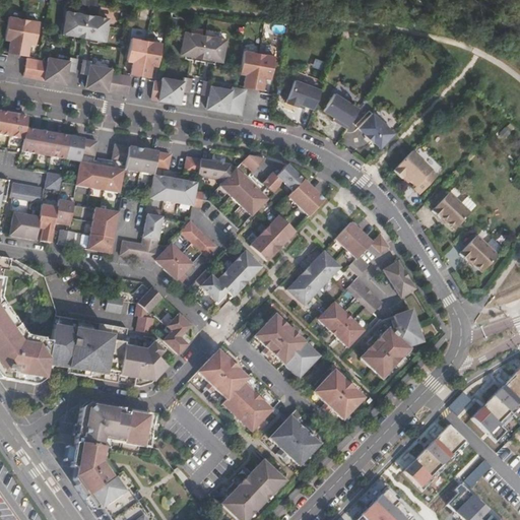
[(63,34),(83,38),(87,15),(67,11),(63,34)]
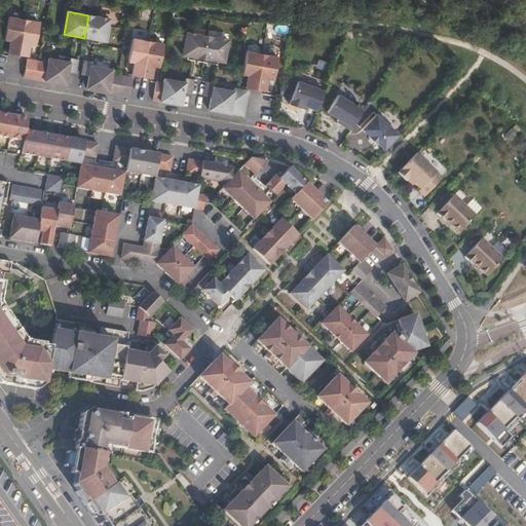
[(88,15),(84,38),(106,41),(110,19),(88,15)]
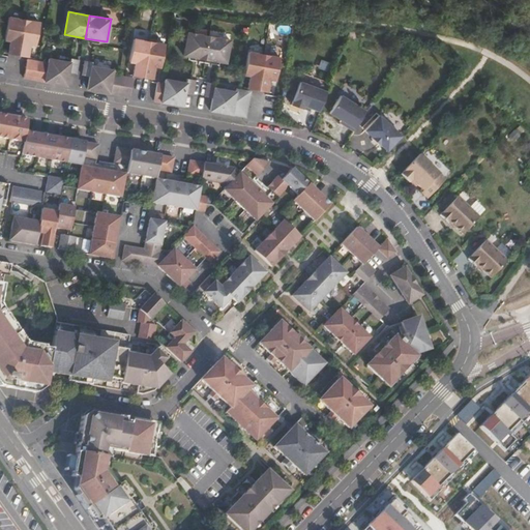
[(8,54),(18,55),(24,20),(8,17),(4,39),(10,40),(8,54)]
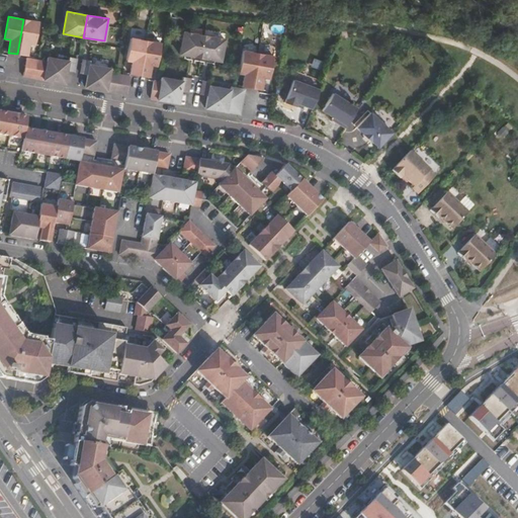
[(23,19),(17,54),(26,56),(29,44),(34,44),(38,21),(23,19)]
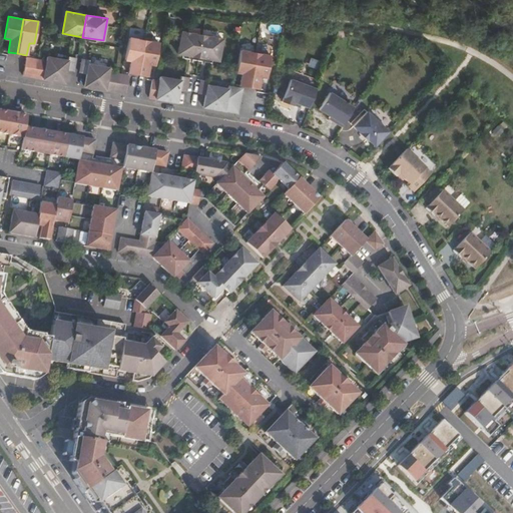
[(178,54),(198,58),(202,36),(181,32),(178,54)]
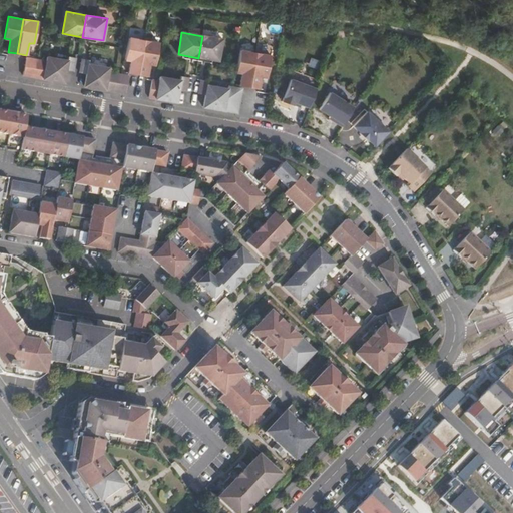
[(202,36),(198,58),(219,61),(222,39),(202,36)]
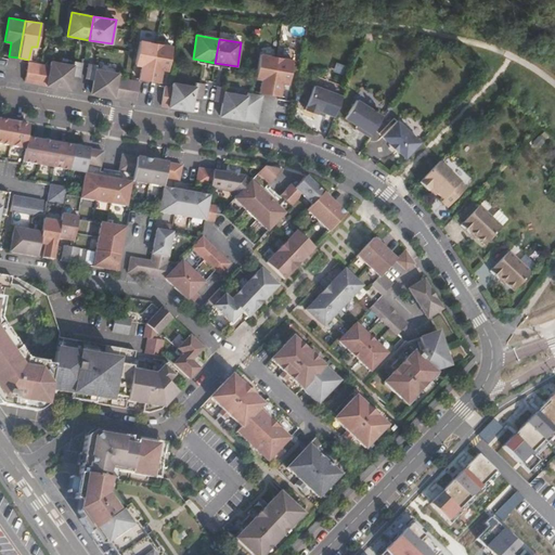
[(139,79),(150,80),(156,43),(139,40),(136,65),(141,65),(139,79)]
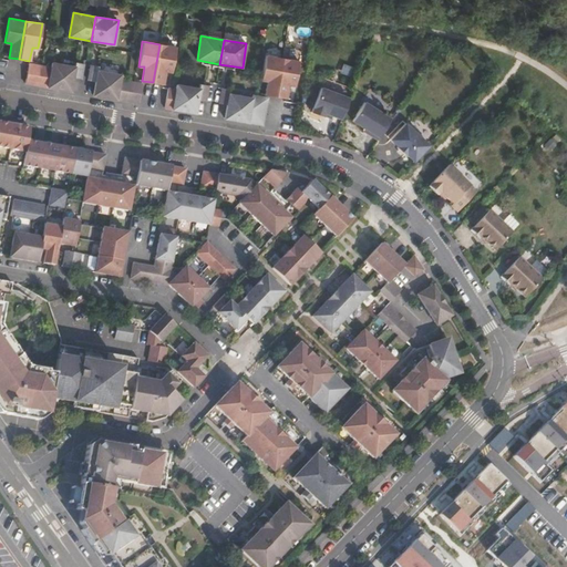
[(160,44),(153,82),(163,84),(165,71),(172,72),(176,48),(160,44)]
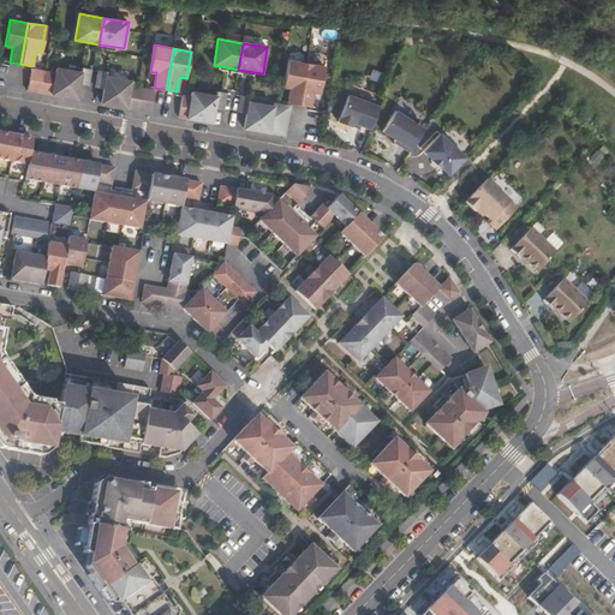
[(287,103),(299,105),(306,64),(288,60),(284,87),(291,88),(287,103)]
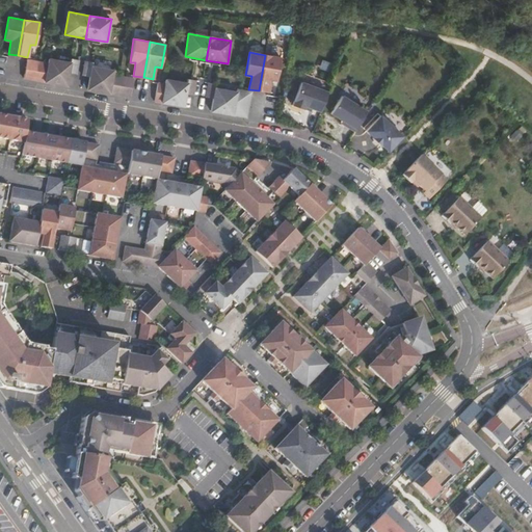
[(265,55),(259,90),(268,92),(270,80),(276,80),(281,57),(265,55)]
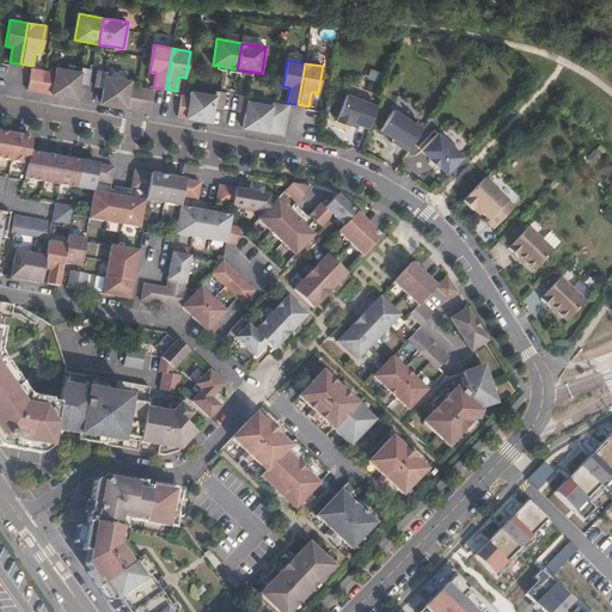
[(31,68),(26,90),(77,98),(79,84),(81,72),(80,72),(56,67),(55,73),(31,68)]
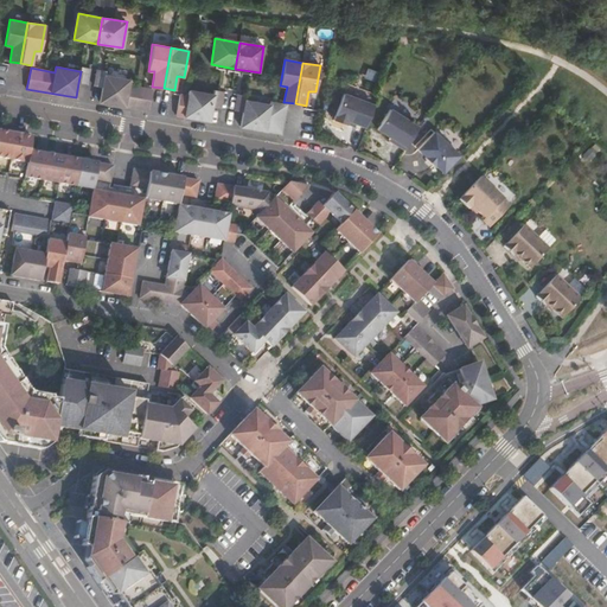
[(81,71),(78,83),(87,84),(90,68),(81,66),(80,71),(81,71)]
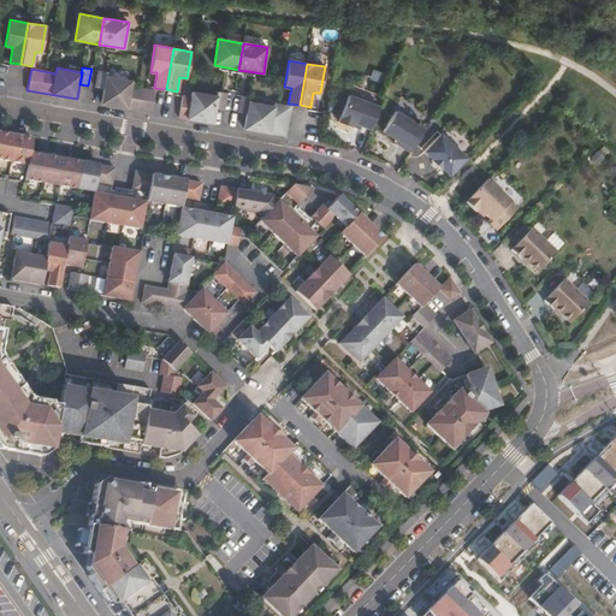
[(95,87),(104,89),(106,77),(107,77),(107,72),(99,70),(95,87)]
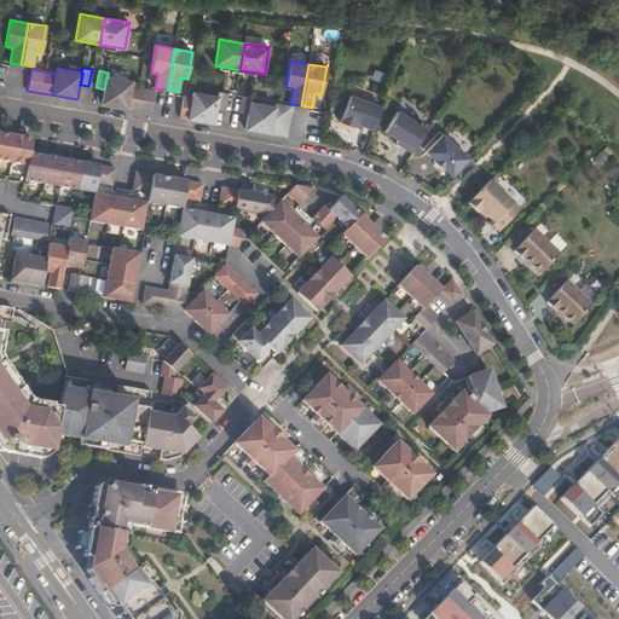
[(104,90),(102,104),(151,113),(155,91),(131,87),(132,81),(108,77),(106,77),(104,90)]
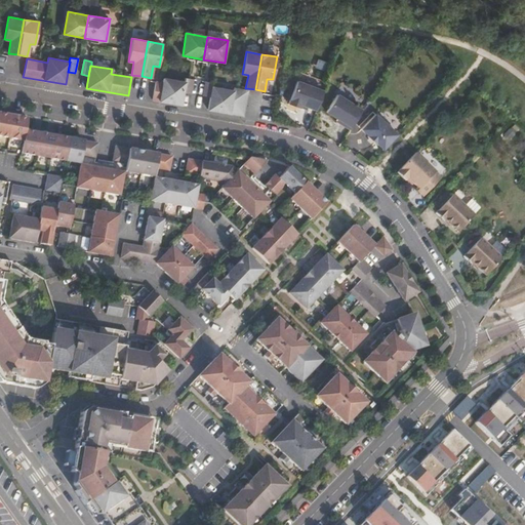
[(186,78),(185,82),(184,92),(190,93),(193,79),(186,78)]
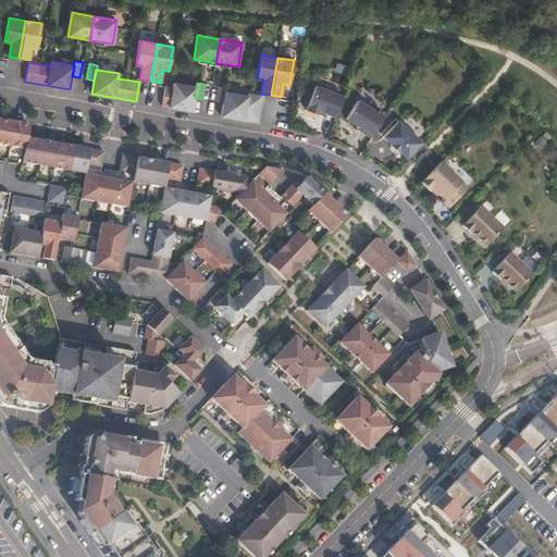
[(161,106),(192,111),(196,87),(174,84),(173,88),(164,87),(161,106)]
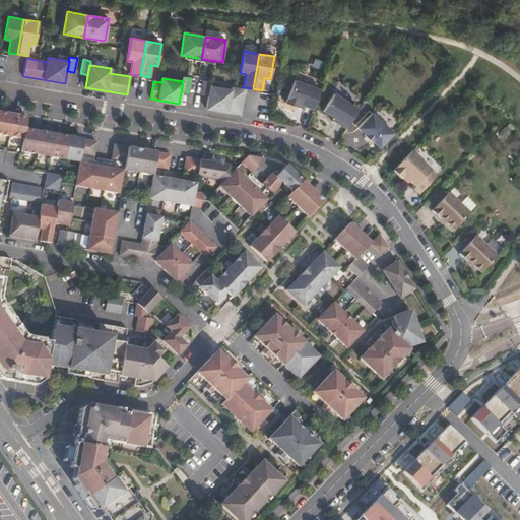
[(313,110),(320,90),(294,80),(285,103),(297,107),(298,104),(307,107),(313,110)]
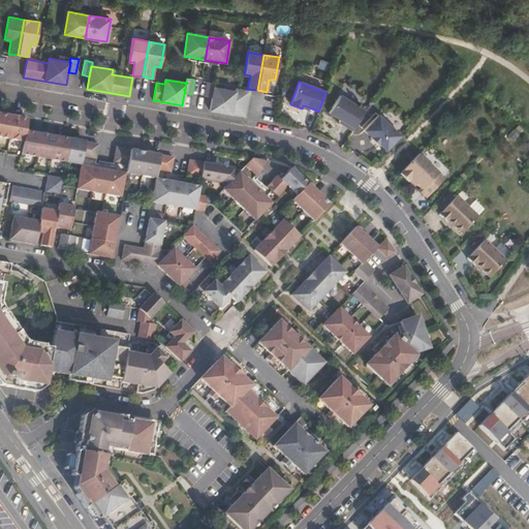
[(214,88),(215,84),(207,83),(205,96),(212,98),(214,88)]
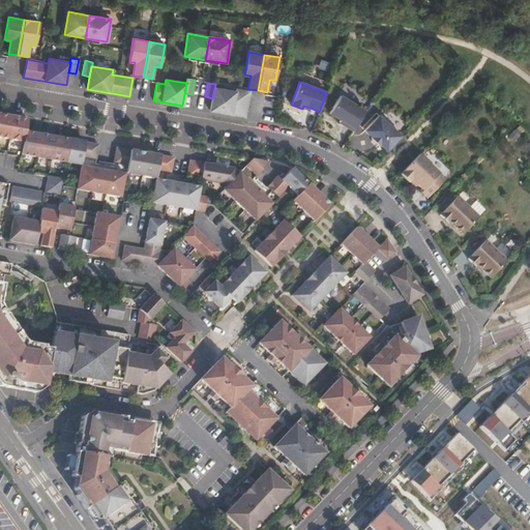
[(210,111),(245,117),(249,91),(235,89),(235,91),(214,88),(212,98),(210,111)]
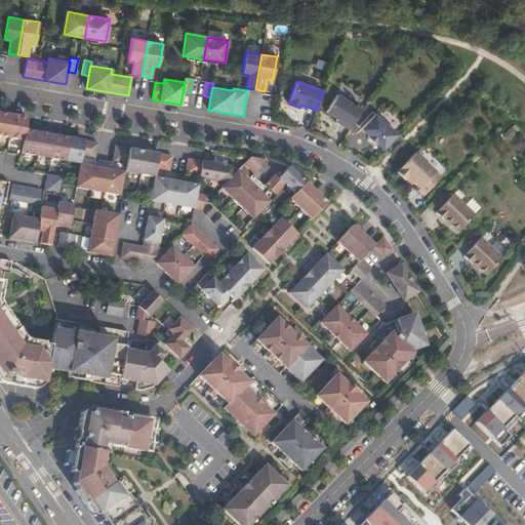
[(350,129),(362,110),(336,94),(326,112),(339,120),(344,122),(341,125),(350,129)]
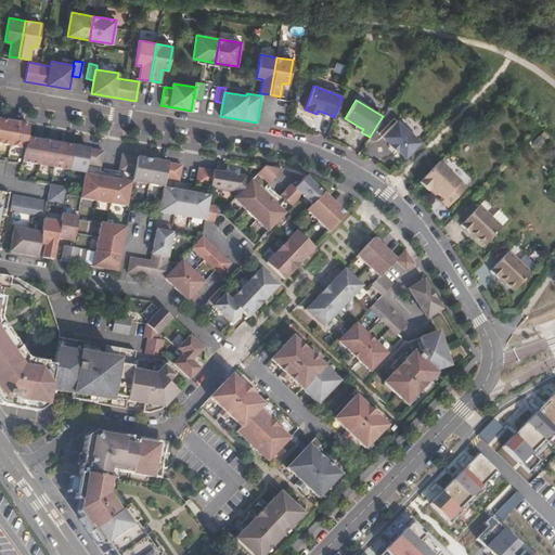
[(0,144),(24,149),(26,139),(29,125),(0,119),(0,144)]
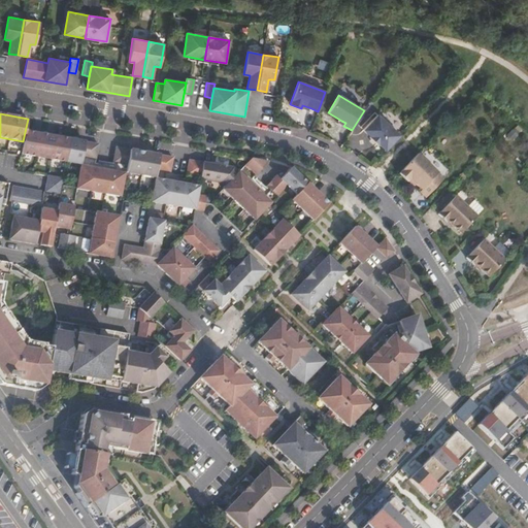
[(385,151),(399,135),(377,114),(363,130),(370,137),(369,138),(376,145),(377,144),(385,151)]
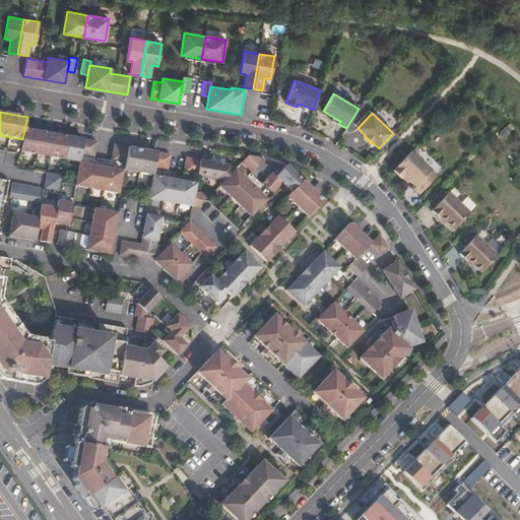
[(24,130),(22,139),(20,152),(79,163),(80,154),(94,157),(96,142),(24,130)]
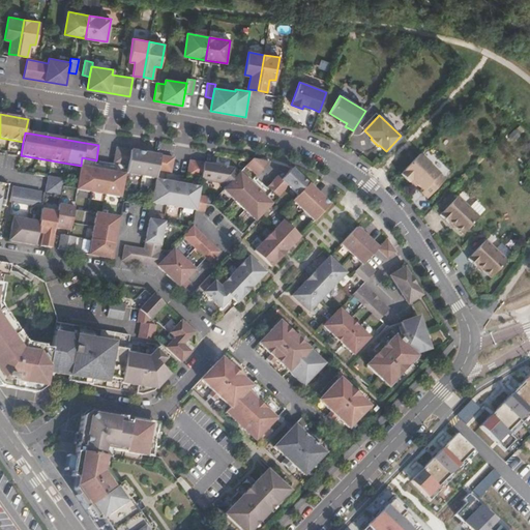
[(116,148),(114,163),(127,166),(126,173),(155,178),(157,171),(171,173),(174,158),(116,148)]
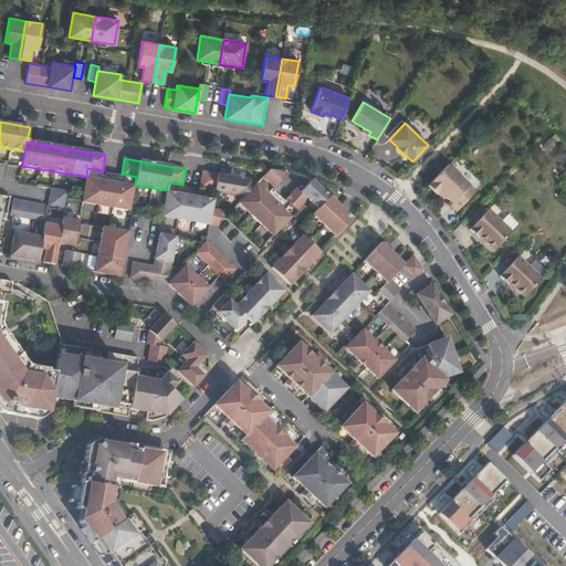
[(457,212),(475,192),(447,165),(427,187),(437,195),(438,195),(439,192),(446,198),(452,203),(450,206),(457,212)]
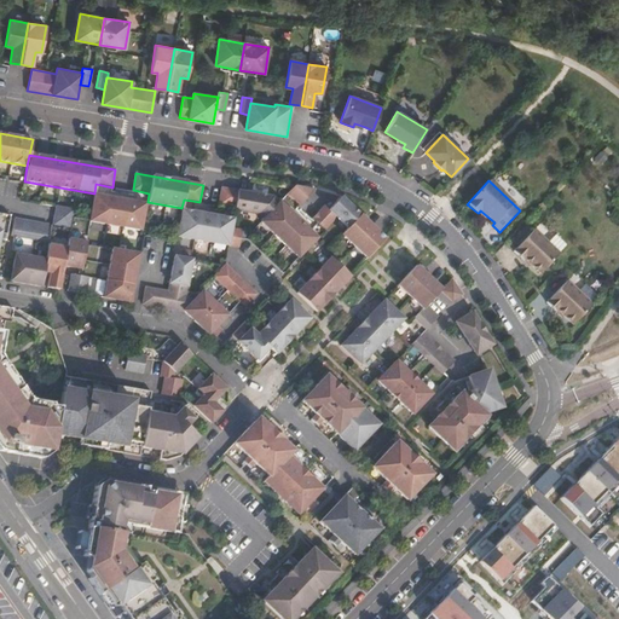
[(314,190),(295,185),(287,195),(299,207),(314,190)]
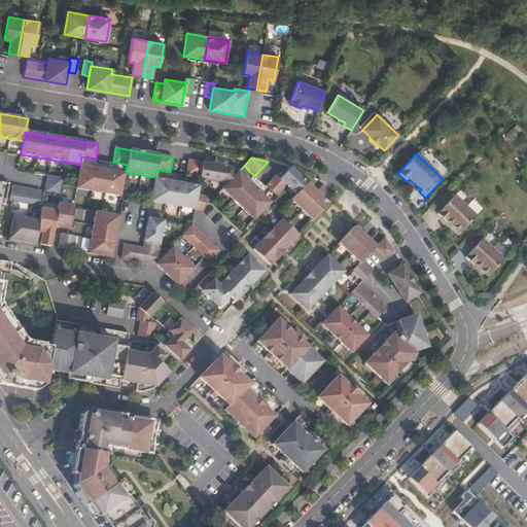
[(224,186),(237,173),(238,172),(233,168),(188,161),(186,175),(200,177),(200,179),(220,183),(224,186)]
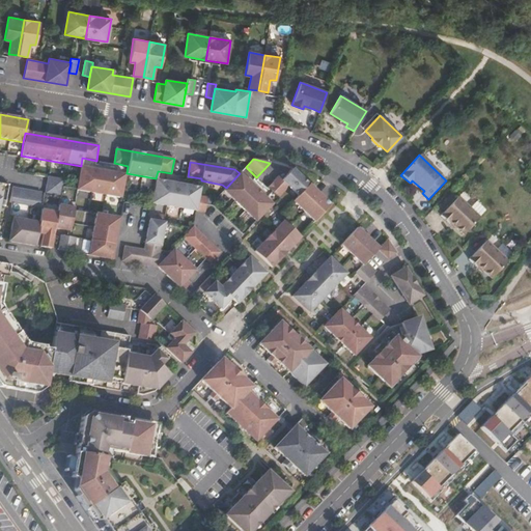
[(76,191),(77,191),(120,198),(124,175),(81,168),(77,190),(76,191)]
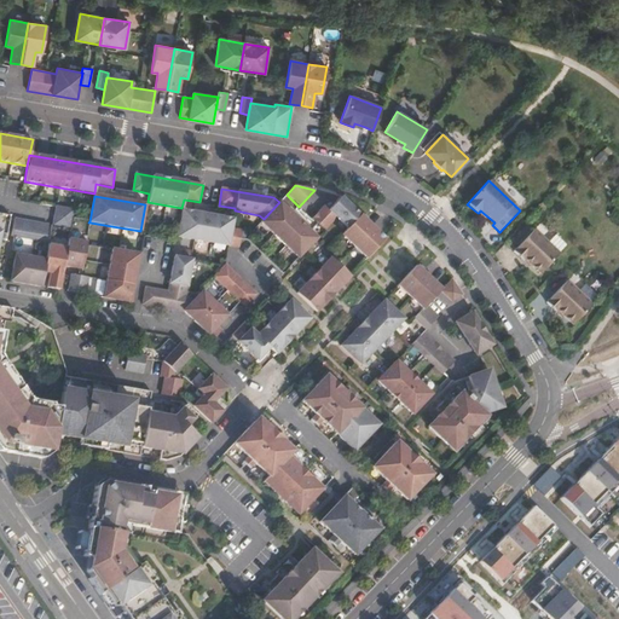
[(336,217),(348,227),(360,215),(341,197),(329,209),(325,204),(313,218),(325,230),(336,217)]
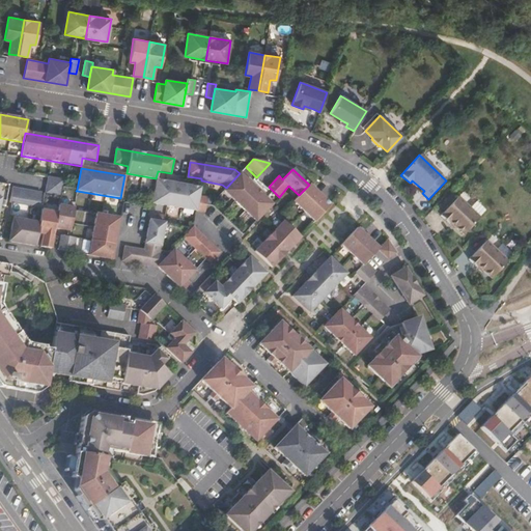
[(222,192),(255,222),(269,207),(271,205),(239,174),(226,188),(222,192)]
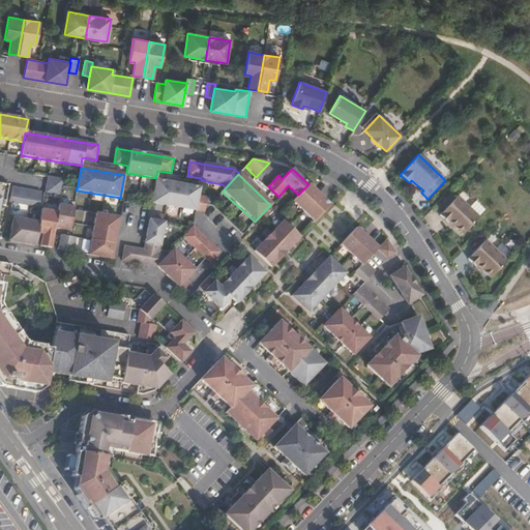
[(45,194),(60,196),(61,186),(62,180),(48,177),(45,194)]
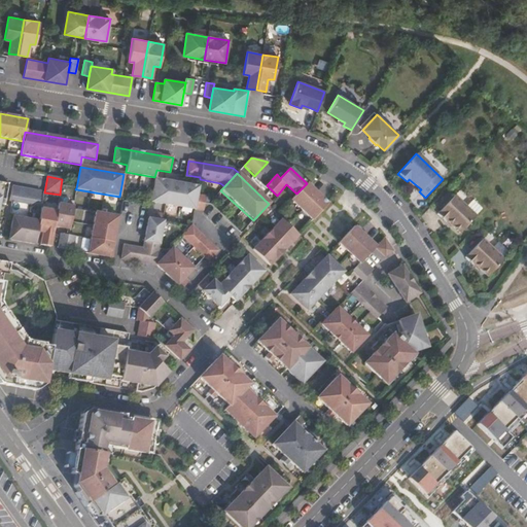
[(194,210),(196,195),(198,187),(154,180),(150,203),(194,210)]
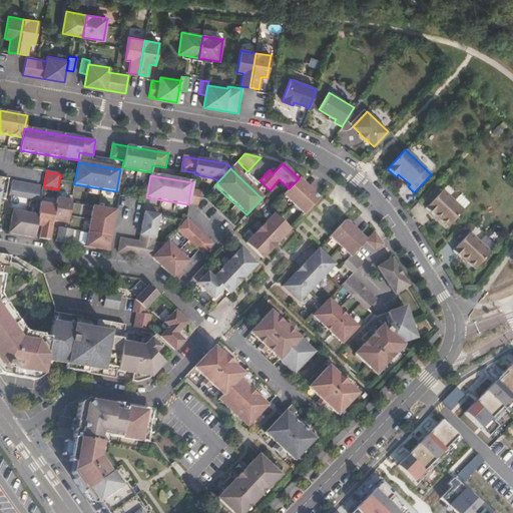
[(288,189),(283,194),(304,214),(319,198),(299,178),(289,188),(288,189)]
